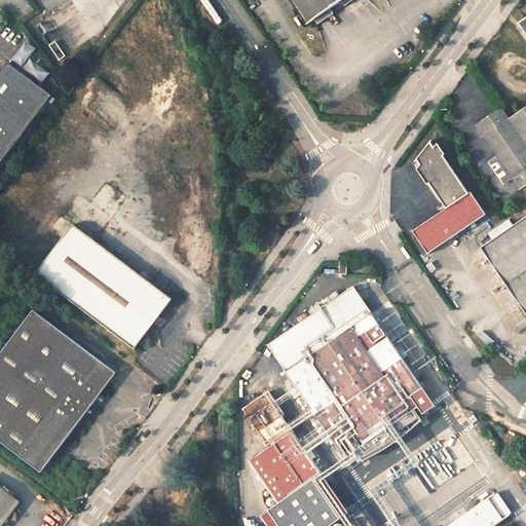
[(295,0),(313,27),(351,0),(295,0)]
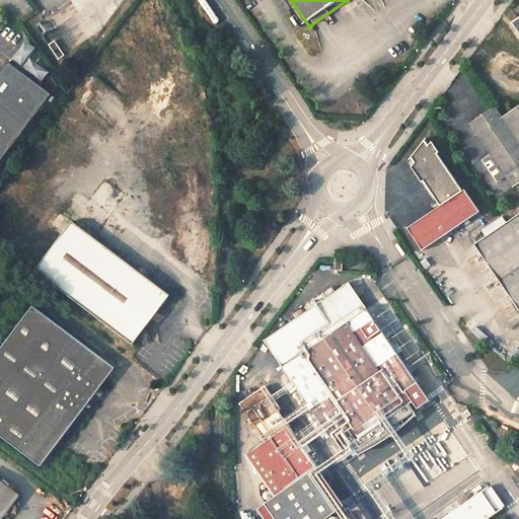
[(58,60),(64,57),(58,42),(51,45),(58,60)]
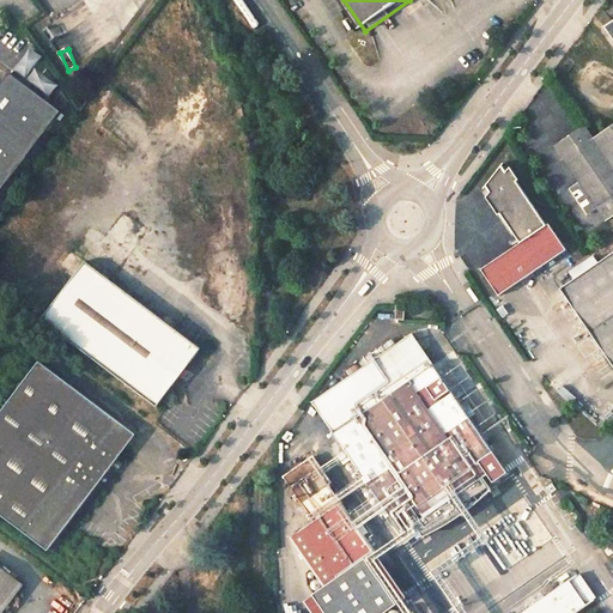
[(37,71),(47,59),(34,50),(18,73),(29,80),(25,84),(50,101),(60,86),(37,71)]
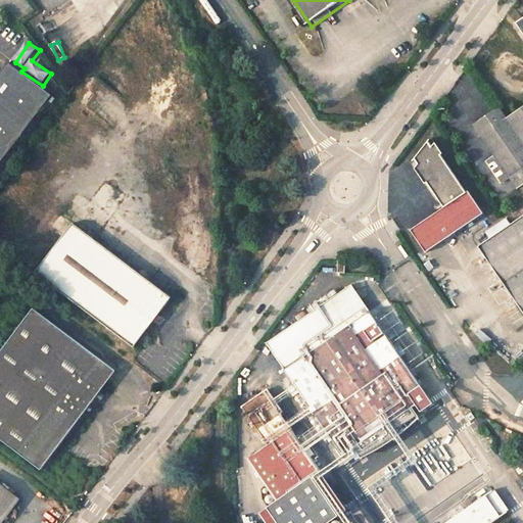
[(0,163),(51,94),(8,63),(0,73),(0,163)]
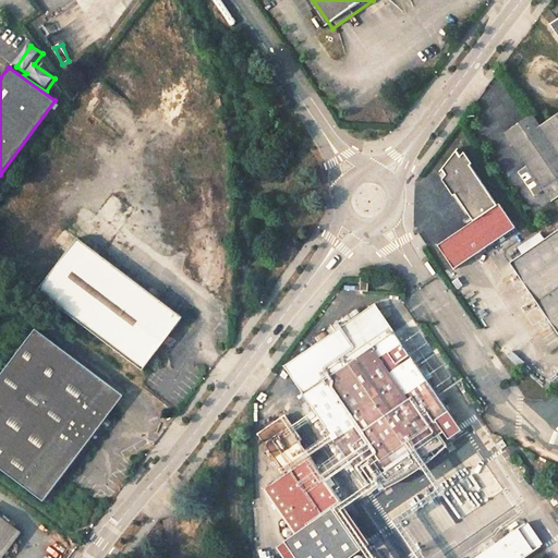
[(511,149),(528,173),(519,180),(533,201),(543,195),(550,206),(557,201),(557,100),(504,138),(511,149)]
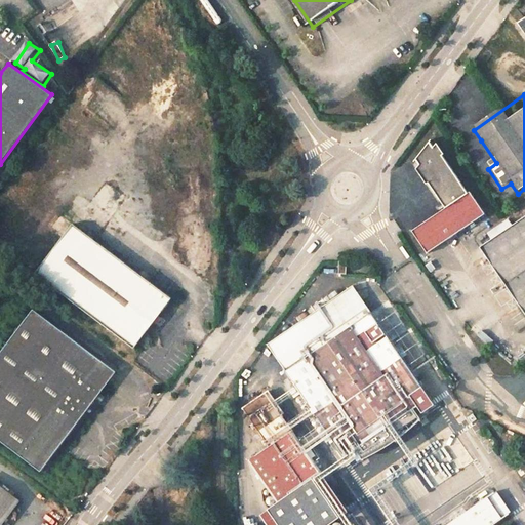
[(467,197),(446,165),(441,158),(442,157),(434,146),(430,151),(428,148),(414,164),(421,174),(419,175),(441,208),(444,211),(414,232),(430,255),(485,217),(471,196),(467,197)]
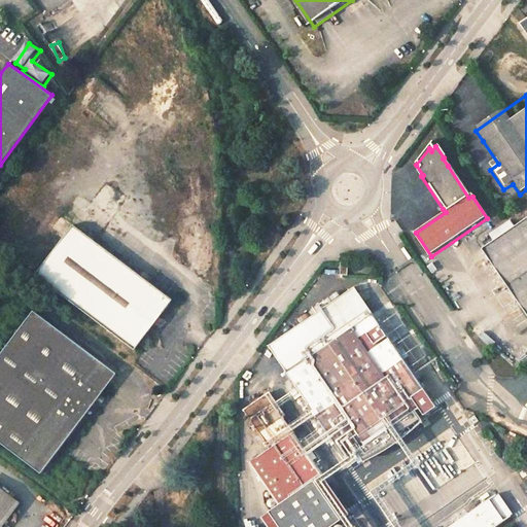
[(526,221),(485,251),(526,313),(526,221)]
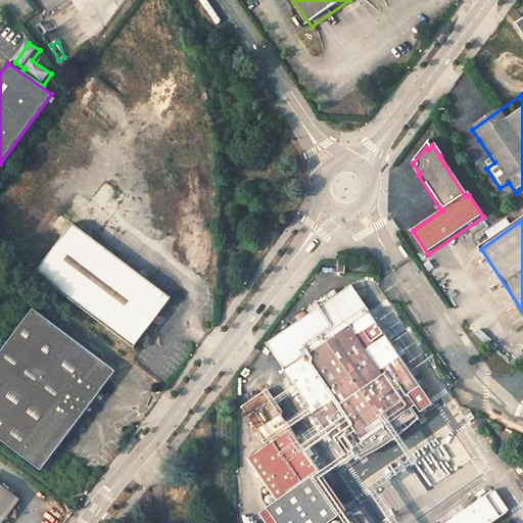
[(35,271),(133,346),(172,296),(73,221),(35,271)]
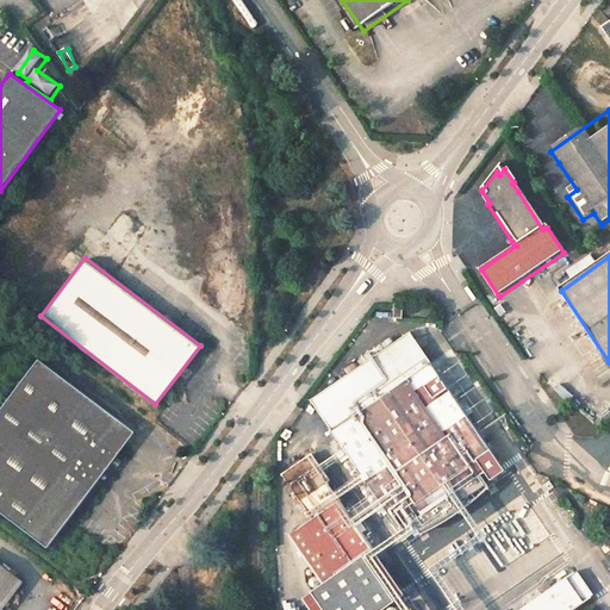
[(334,436),(434,367),(414,337),(313,406),(334,436)]
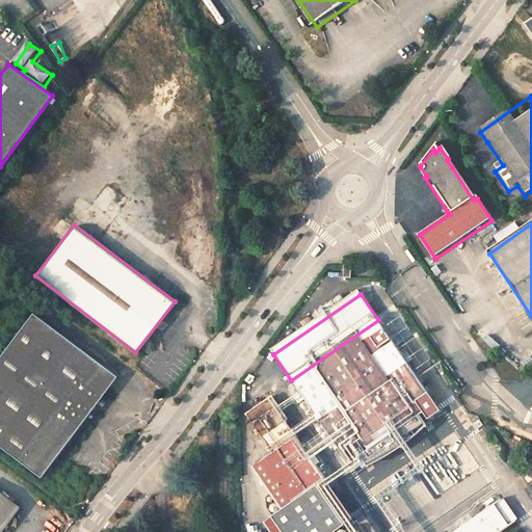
[(0,357),(0,442),(42,475),(107,390),(94,379),(104,365),(35,311),(0,357)]
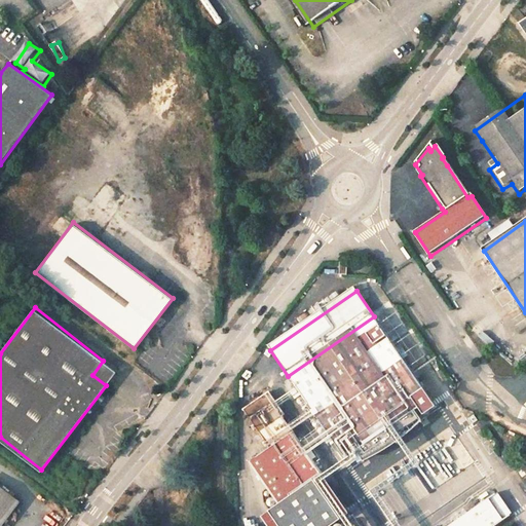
[(431,400),(374,316),(288,376),(345,459),(431,400)]
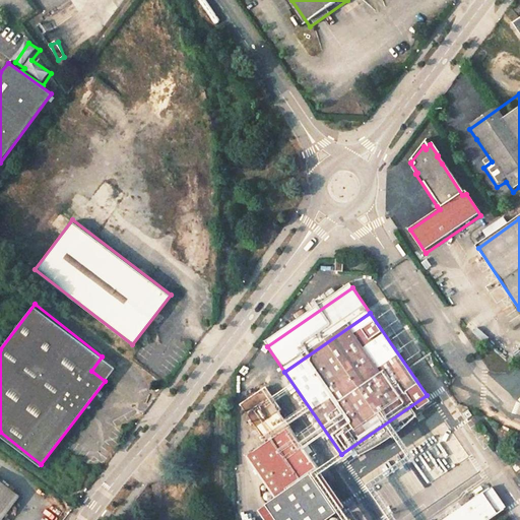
[(105,381),(115,368),(102,356),(91,371),(105,381)]
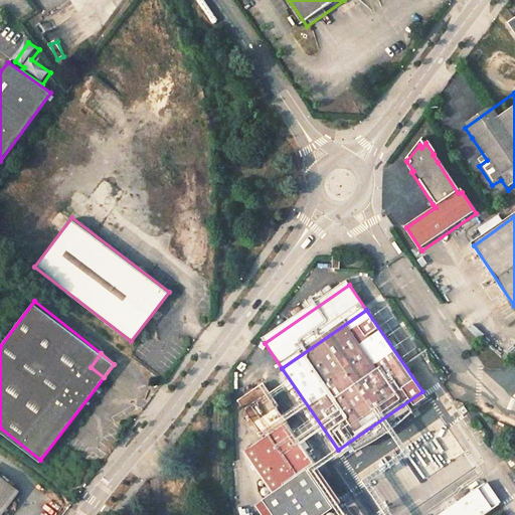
[(266,386),(240,403),(256,427),(279,412),(282,410),(266,386)]
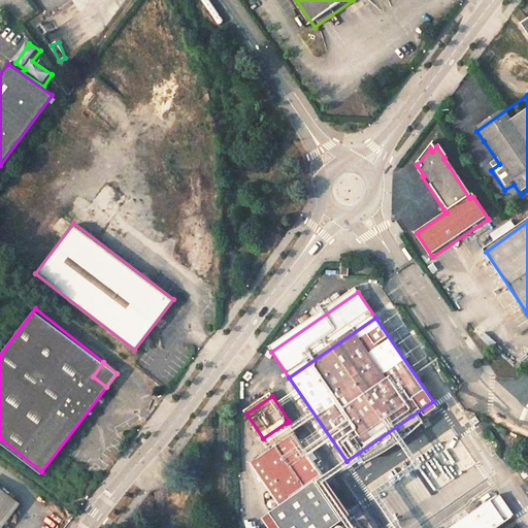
[(274,455),(297,439),(286,423),(263,438),(274,455)]
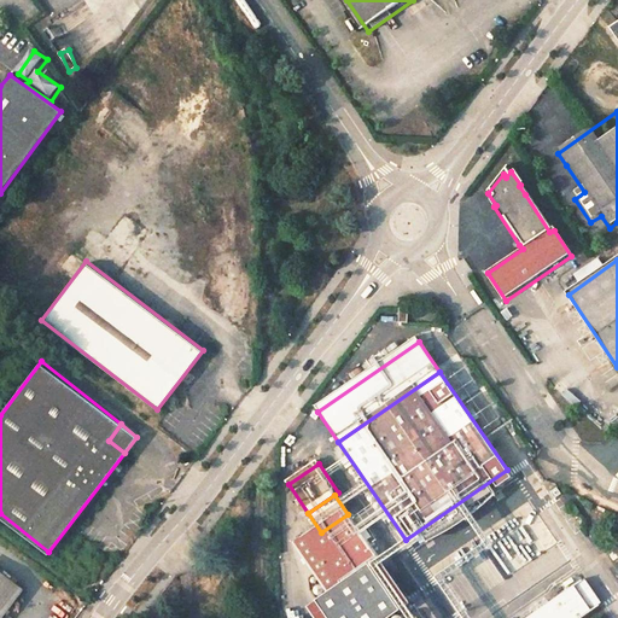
[(321,532),(298,547),(326,588),(379,560),(348,514),(321,532)]
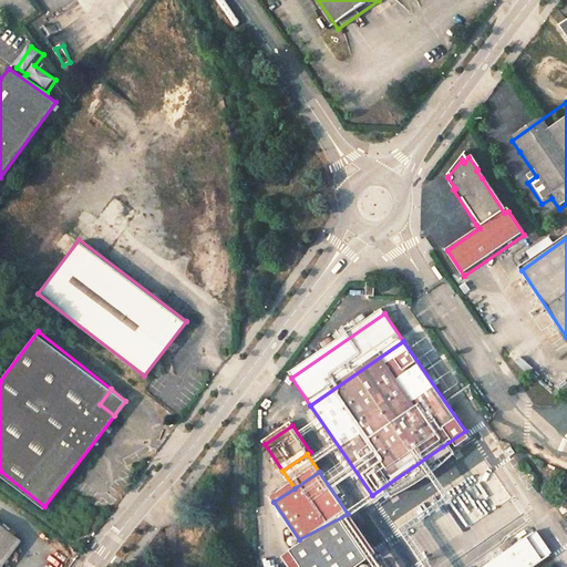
[(451,503),(468,528),(490,514),(472,488),(451,503)]
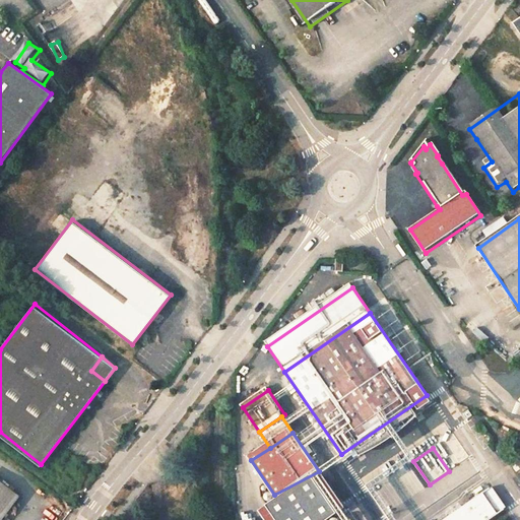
[(323,469),(265,510),(271,519),(328,519),(348,506),(323,469)]
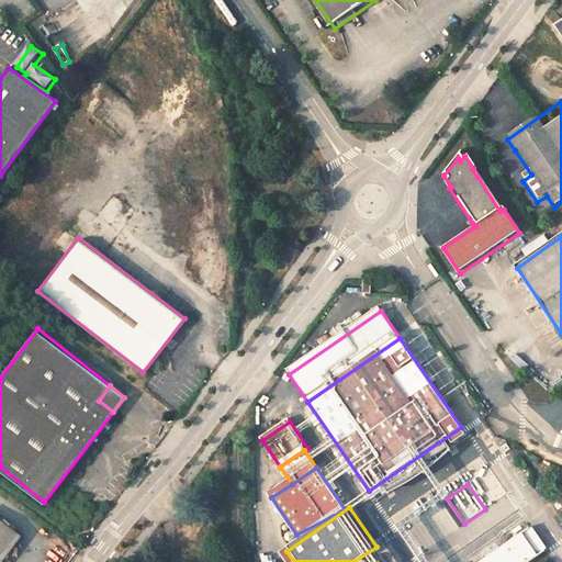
[(526,561),(548,547),(534,526),(480,561),(526,561)]
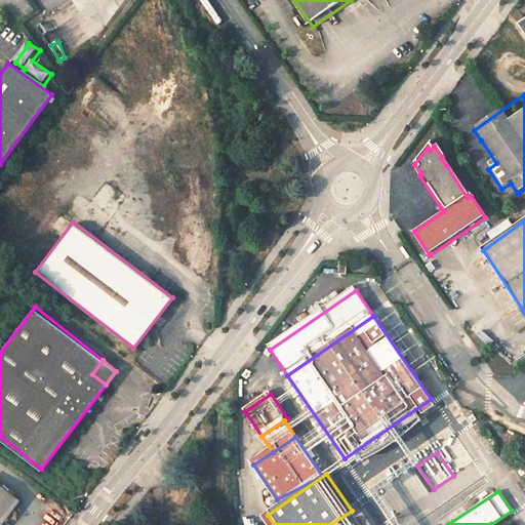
[(0,522),(13,506),(0,494),(0,522)]
